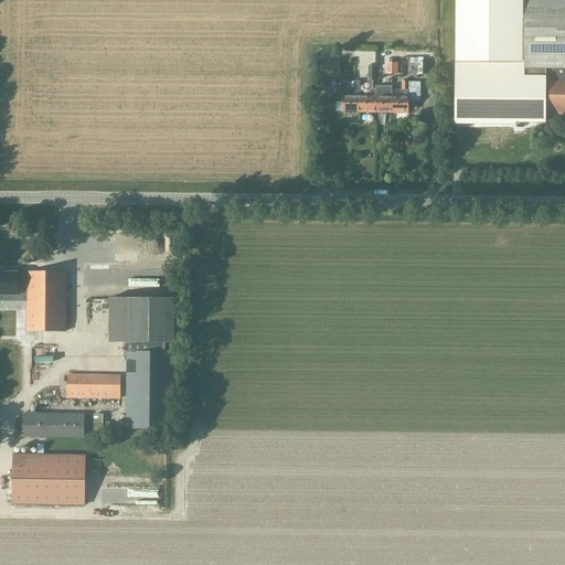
[(564,0),(454,0),(454,120),(545,121),(545,115),(550,115),(550,116),(564,115),(564,0)]
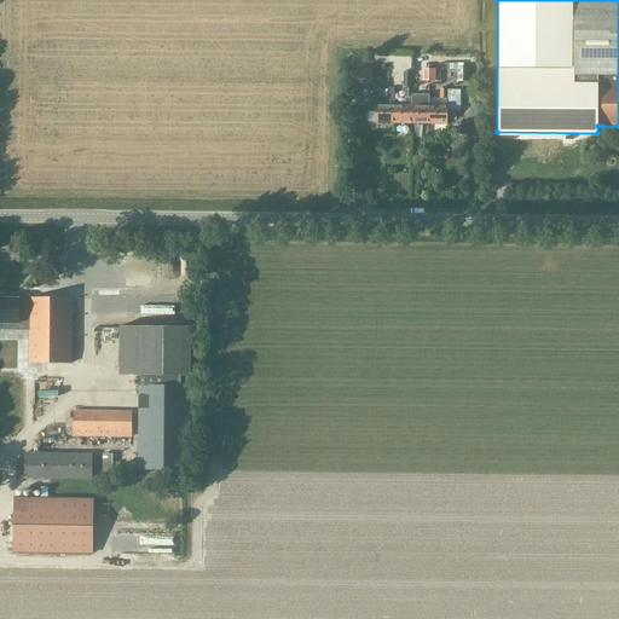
[(468,67),(463,67),(463,63),(457,63),(457,81),(468,81),(468,67)]
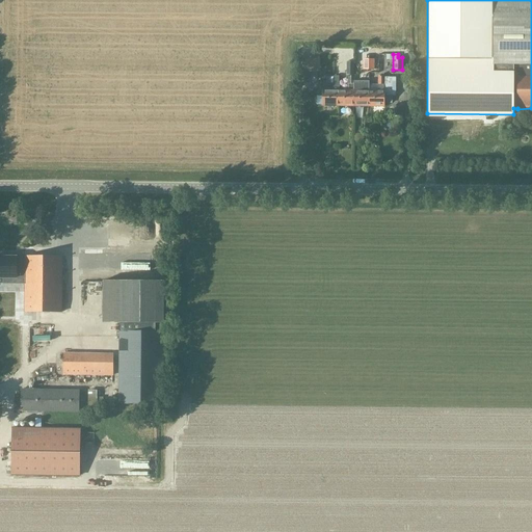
[(306,58),(306,71),(320,72),(320,59),(306,58)]
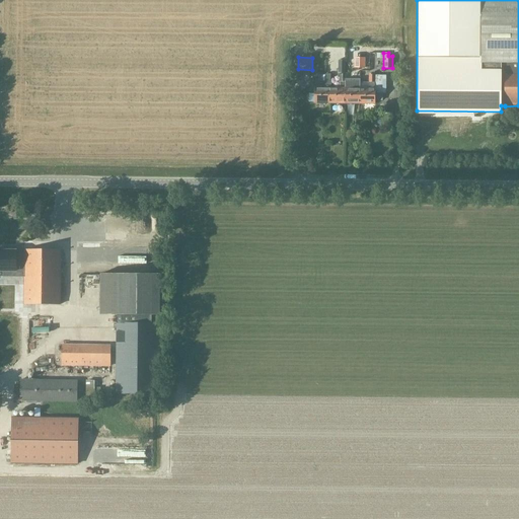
[(355,57),(355,68),(365,67),(365,57),(355,57)]
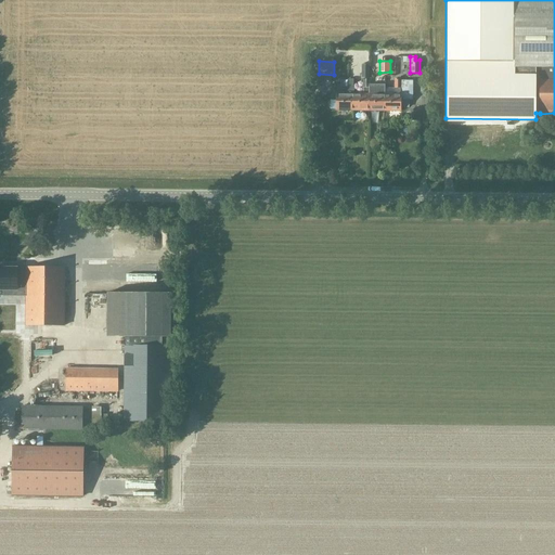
[(353,93),(353,79),(348,79),(348,93),(337,93),(336,110),(337,110),(352,110),(353,93)]
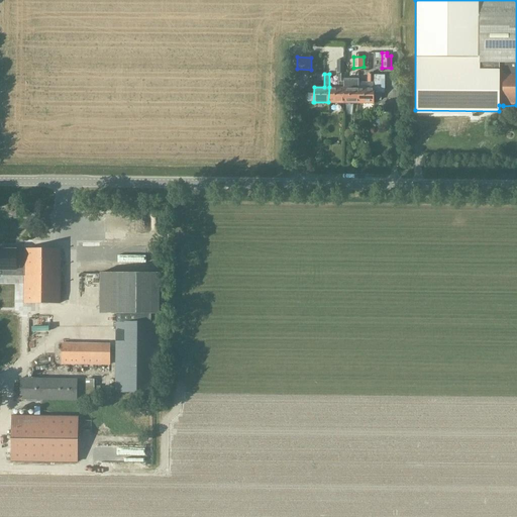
[(343,87),(344,87),(344,74),(338,74),(338,87),(329,87),(328,102),(343,103),(343,87)]
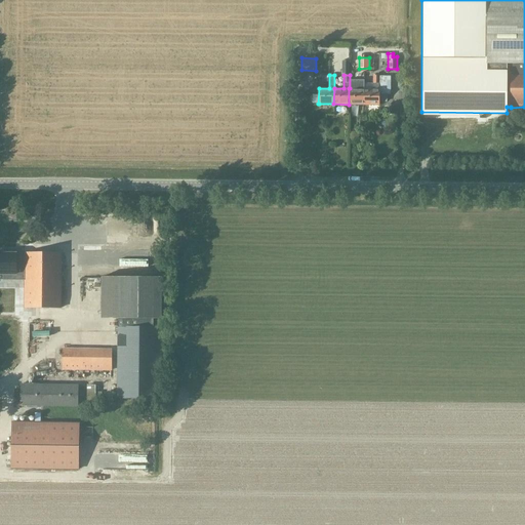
[(364,89),(365,89),(365,75),(359,75),(359,89),(350,88),(349,88),(349,105),(363,105),(364,89)]
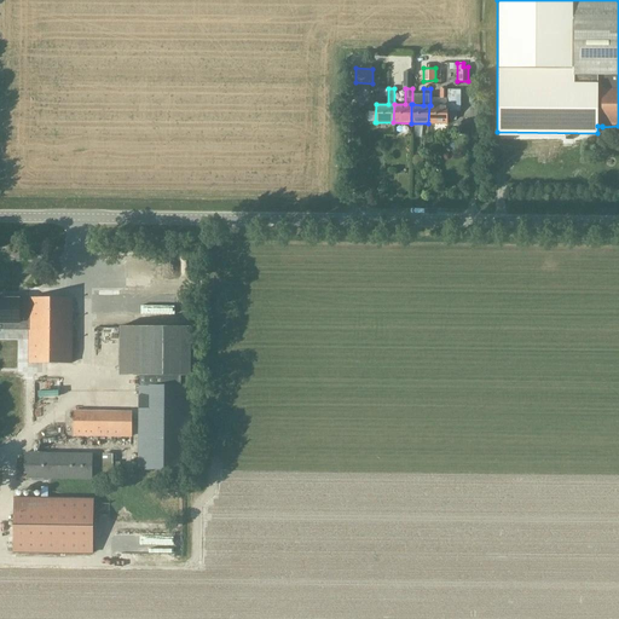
[(429,105),(428,123),(446,123),(446,97),(446,90),(440,88),(440,97),(439,105),(431,105),(429,105)]
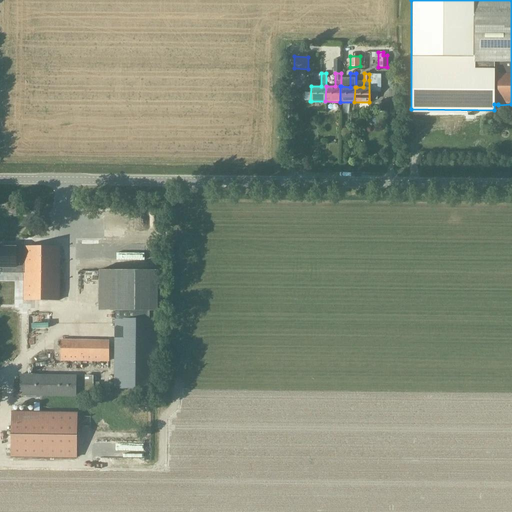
[(140,232),(156,233),(157,225),(140,225),(140,232)]
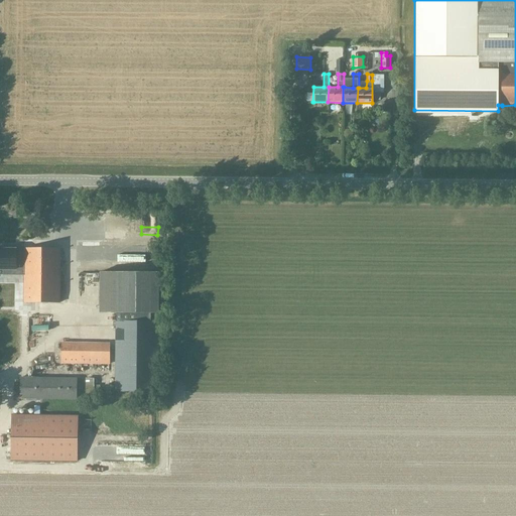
[(24,269),(24,252),(15,252),(15,249),(0,248),(0,269),(2,269),(2,272),(11,272),(11,269),(24,269)]
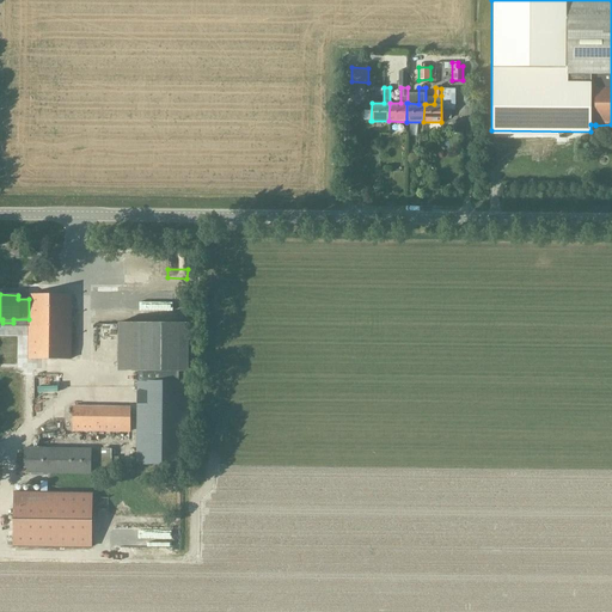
[(29,319),(28,359),(71,359),(71,295),(29,295),(29,299),(29,319)]
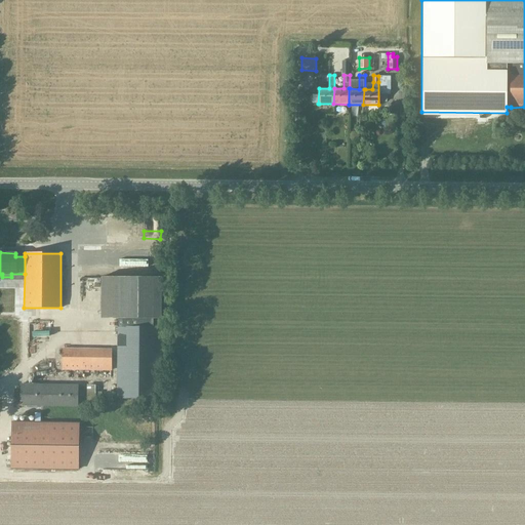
[(118,277),(118,326),(159,327),(159,277),(118,277)]
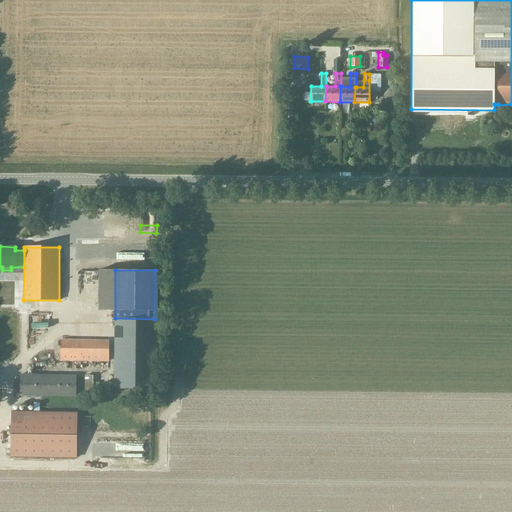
[(155,319),(115,318),(114,318),(114,388),(157,389),(158,319),(155,319)]
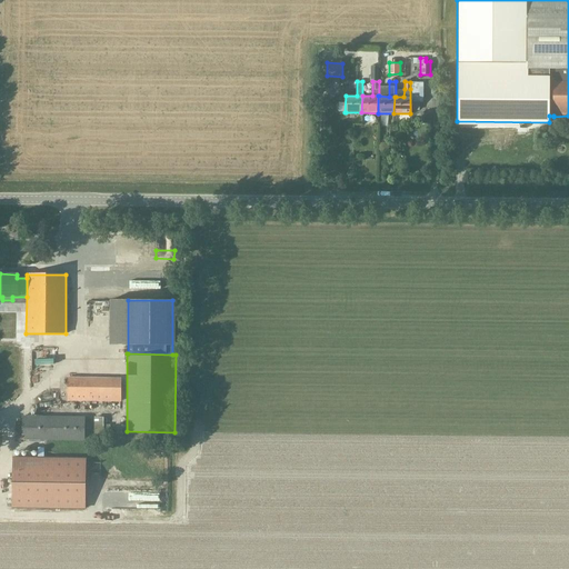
[(121,401),(121,378),(67,377),(67,400),(121,401)]
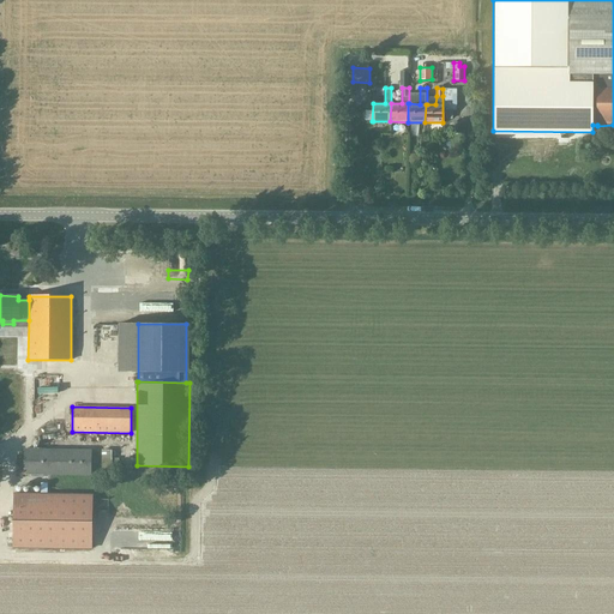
[(91,475),(91,450),(23,449),(23,475),(91,475)]
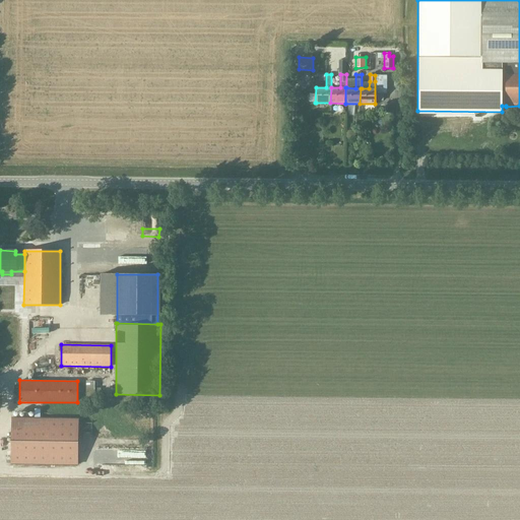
[(77,418),(40,417),(40,409),(35,408),(35,417),(12,417),(11,464),(76,465),(77,418)]
